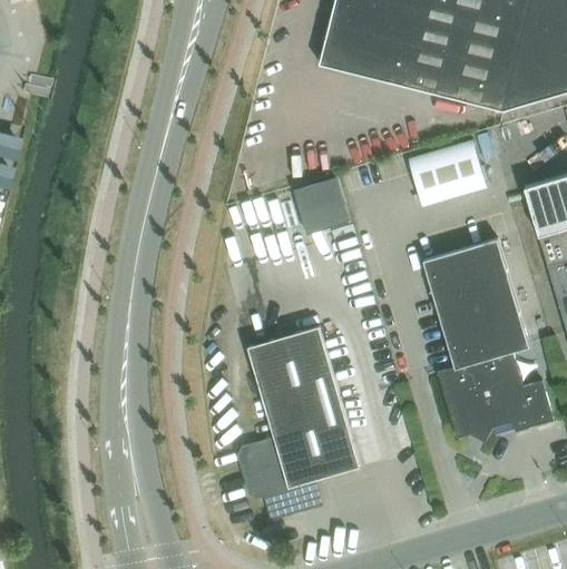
[(566,0),(332,0),(316,65),(500,111),(566,91),(566,0)]
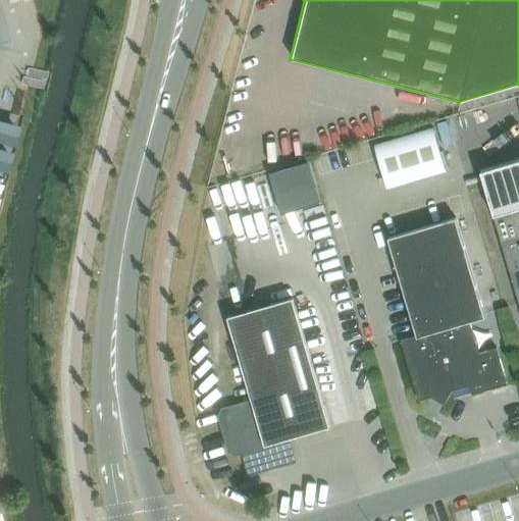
[(371,146),(384,189),(444,171),(430,128),(371,146)]
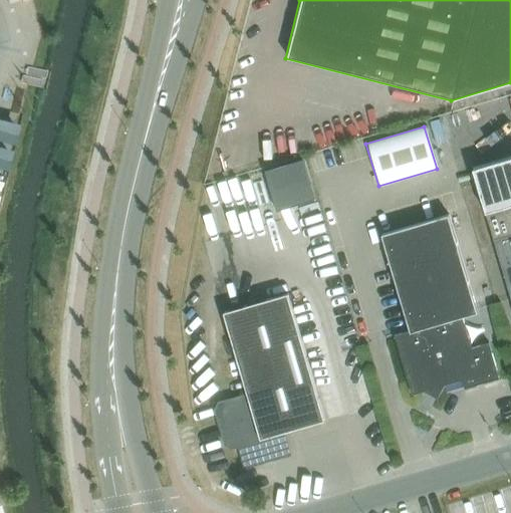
[(510,157),(470,169),(510,307),(510,157)]
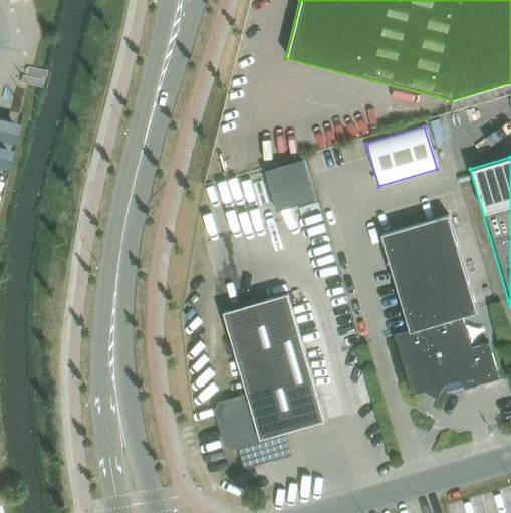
[(262,171),(274,211),(311,200),(300,160),(262,171)]
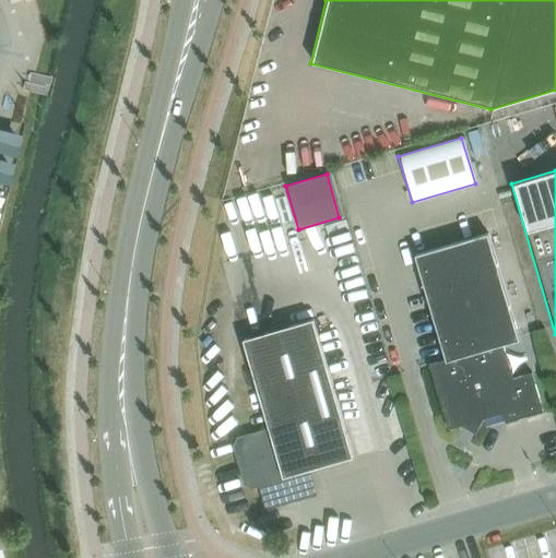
[(499,414),(501,420),(503,424),(540,412),(529,374),(510,379),(500,345),(517,341),(485,234),(413,256),(444,360),(426,365),(446,430),(466,424),(475,428),(481,419),(499,414)]
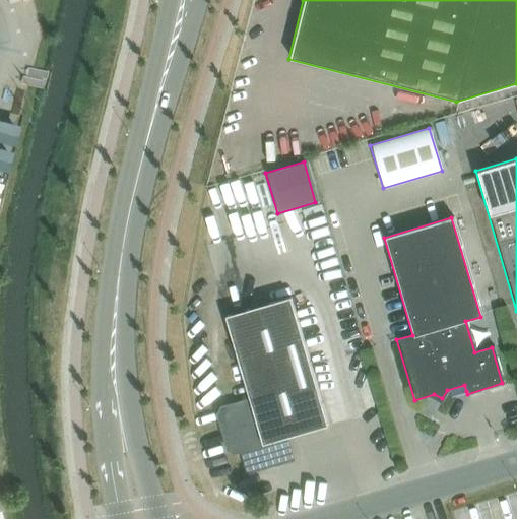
[(246,471),(271,464),(289,459),(283,438),(326,426),(288,298),(223,317),(248,400),(219,408),(216,415),(225,449),(233,452),(240,450),(246,471)]
